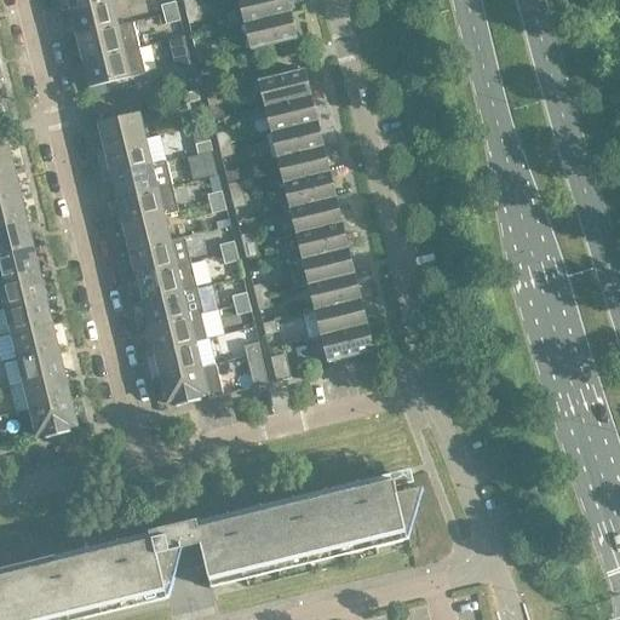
[(113,1),(112,0),(68,0),(70,11),(113,1)]
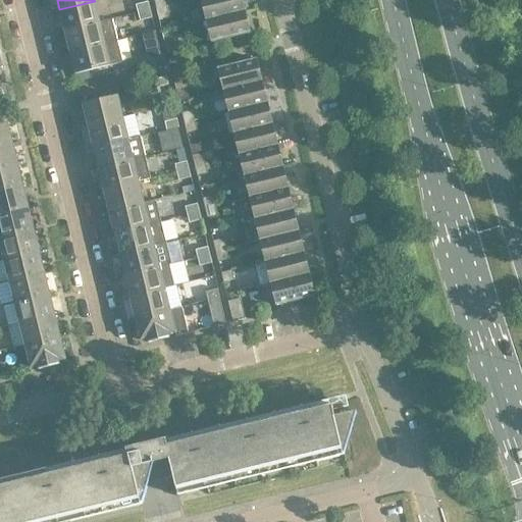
[(164,0),(153,0),(156,10),(167,7),(164,0)]
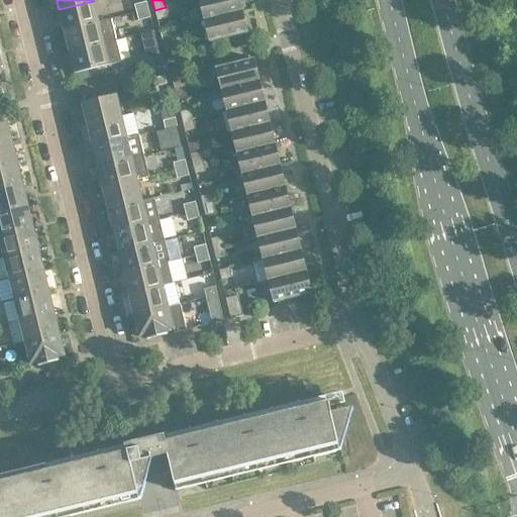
[(242,11),(239,0),(199,0),(205,20),(242,11)]
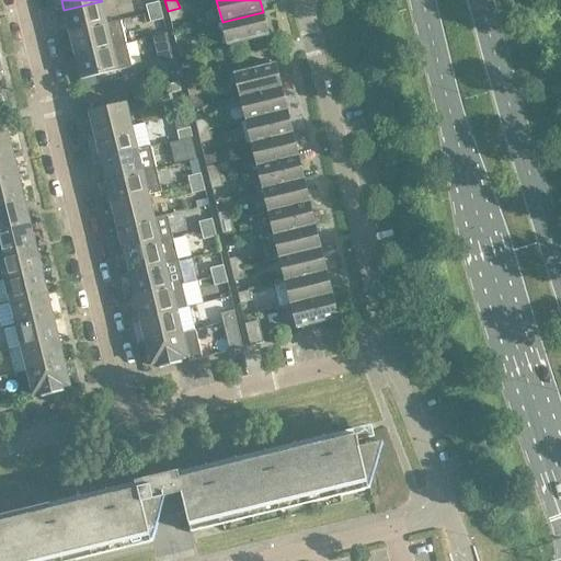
[(107,24),(102,1),(64,10),(70,33),(107,24)]
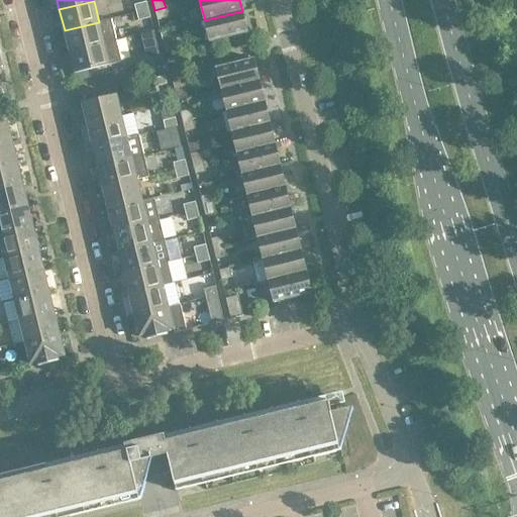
[(148,10),(146,2),(134,5),(136,12),(148,10)]
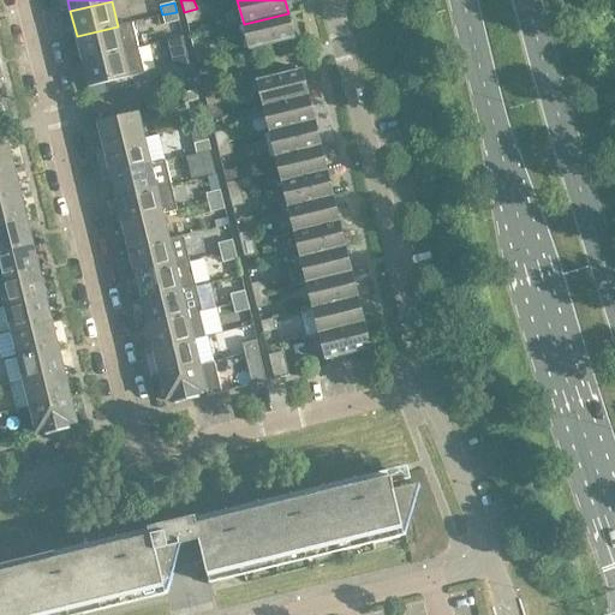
[(199,21),(197,9),(184,12),(187,24),(199,21)]
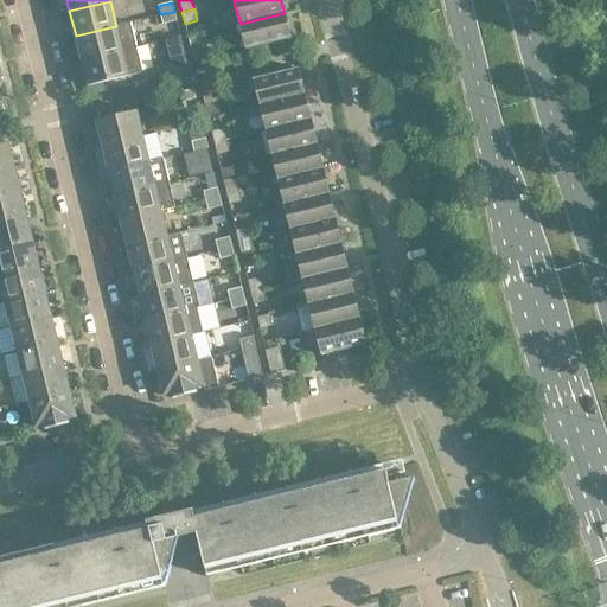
[(177,20),(174,12),(160,14),(163,24),(177,20)]
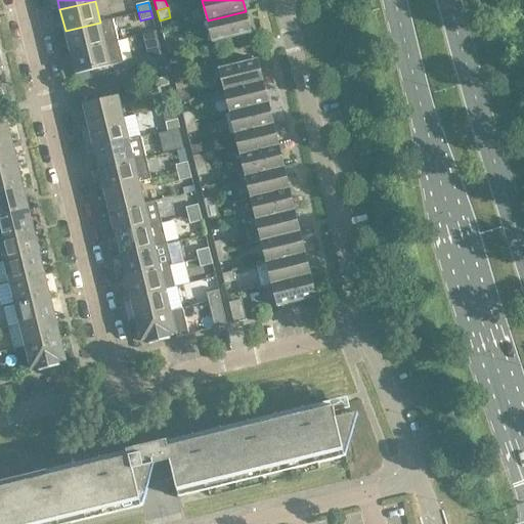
[(251,34),(246,11),(208,20),(213,43),(251,34)]
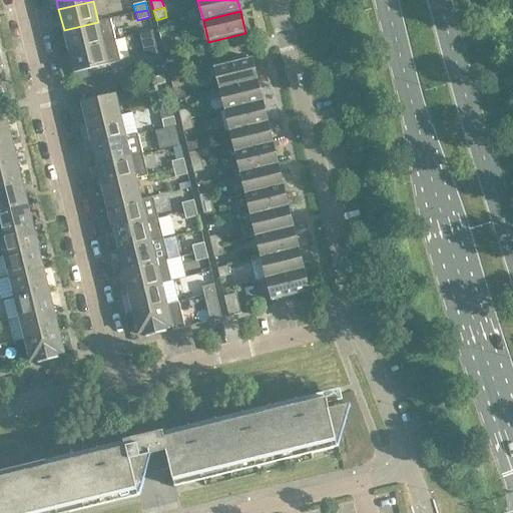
[(69,51),(103,43),(114,40),(109,19),(98,22),(64,30),(69,51)]
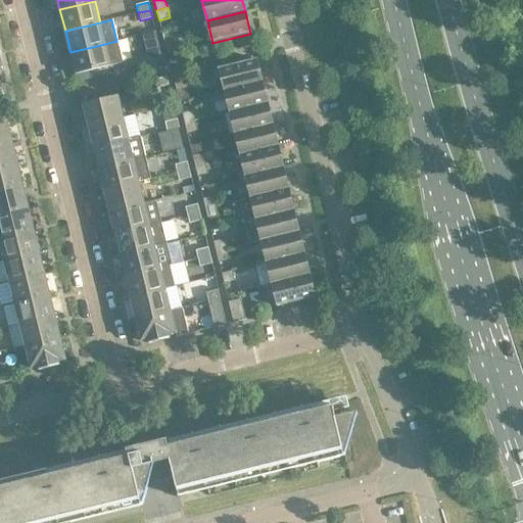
[(116,41),(105,44),(70,52),(76,75),(123,62),(116,41)]
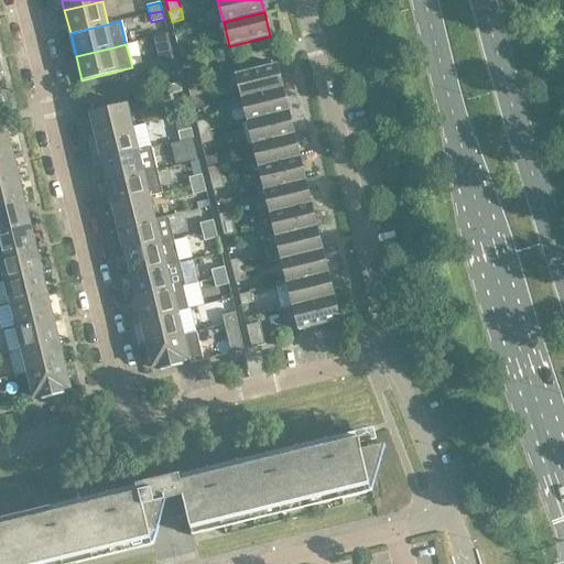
[(190,44),(177,46),(181,58),(192,55),(190,44)]
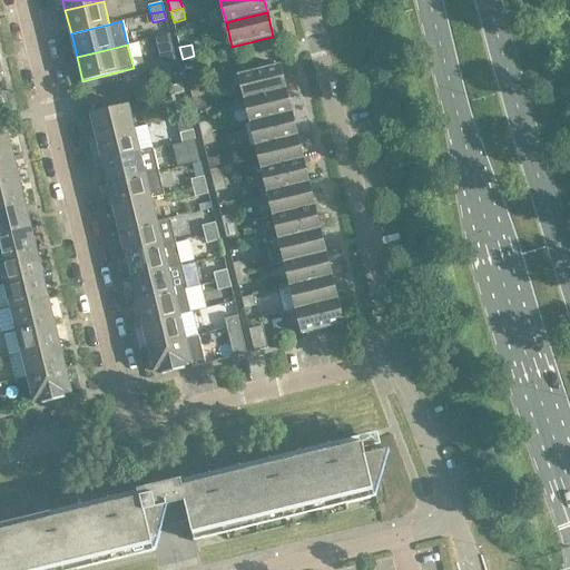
[(177,65),(174,52),(153,57),(156,70),(177,65)]
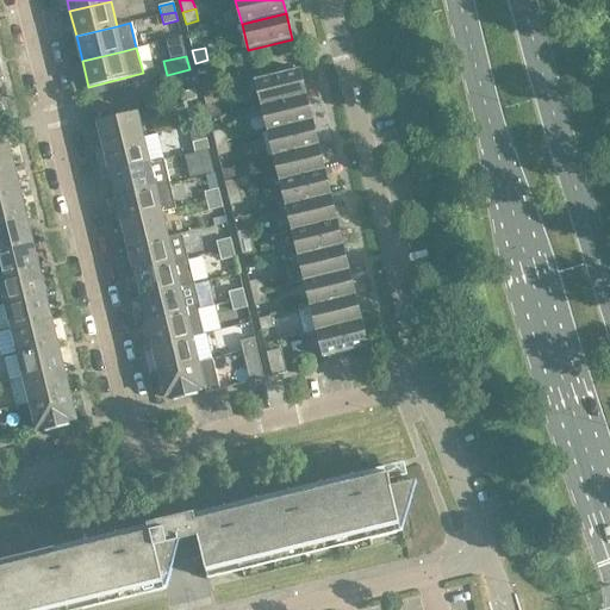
[(255,80),(262,106),(306,95),(299,69),(255,80)]
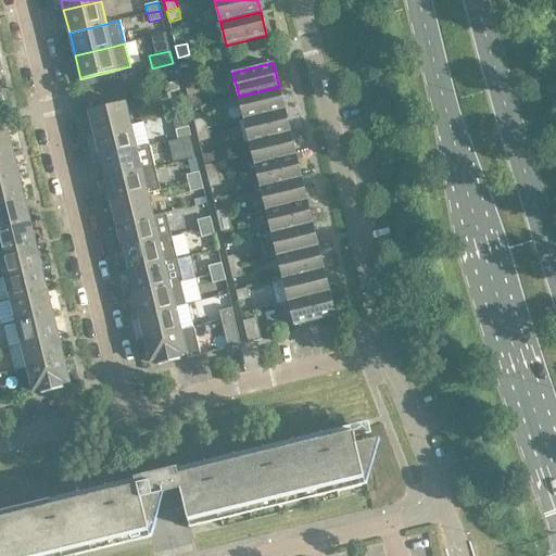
[(179,89),(177,80),(164,84),(166,91),(179,89)]
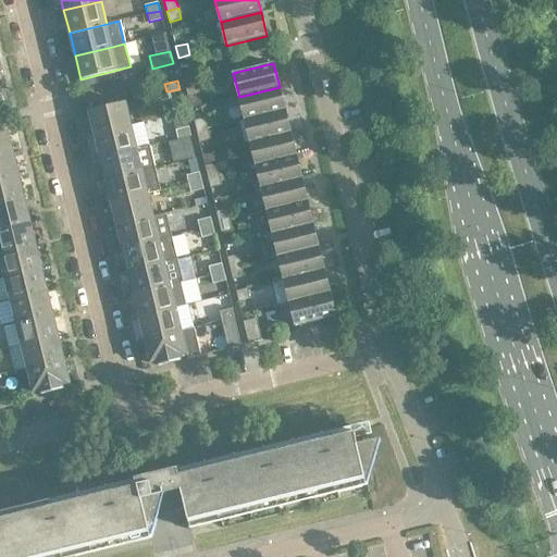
[(196,82),(185,85),(187,96),(199,93),(196,82)]
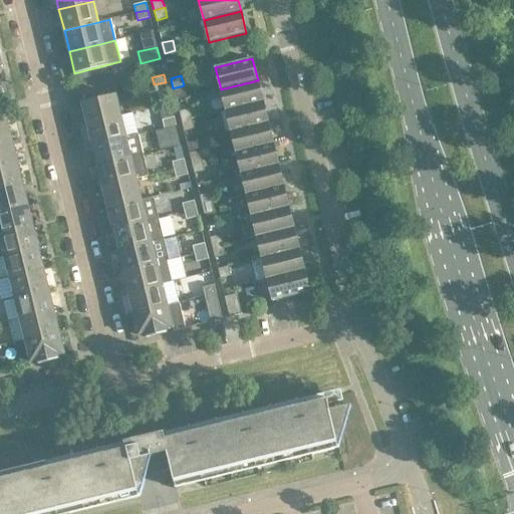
[(263,101),(258,80),(221,89),(226,110),(263,101)]
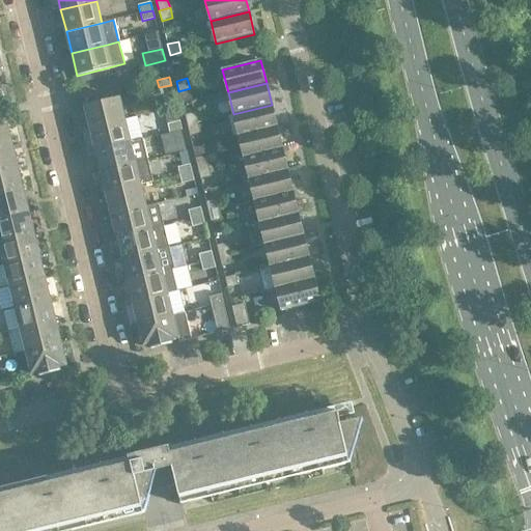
[(84,106),(89,128),(126,119),(119,96),(84,106)]
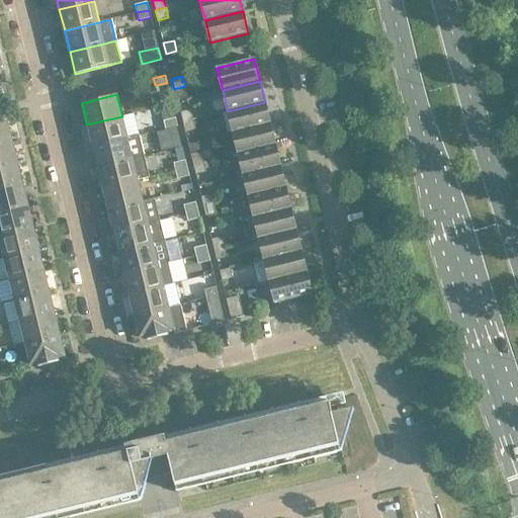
[(270,123),(265,102),(228,111),(233,133),(270,123)]
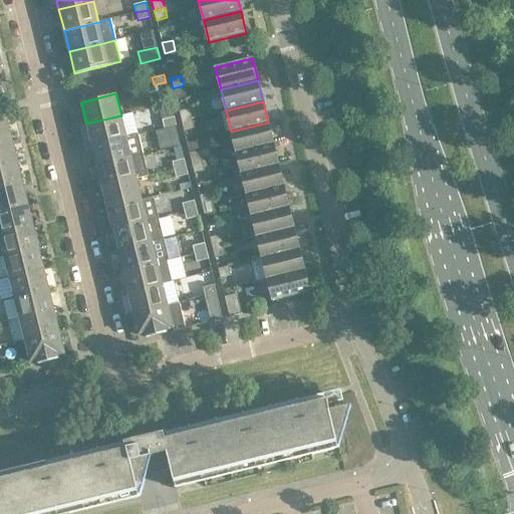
[(189,108),(179,111),(181,121),(192,118),(189,108)]
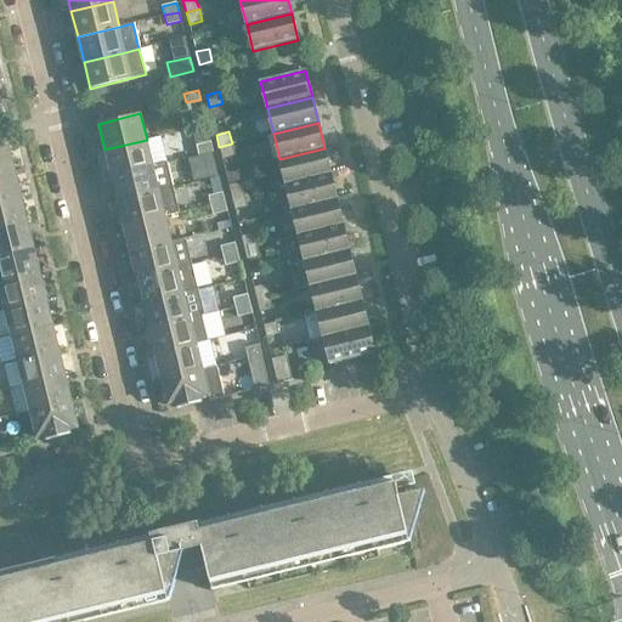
[(153,165),(147,140),(105,150),(112,175),(153,165)]
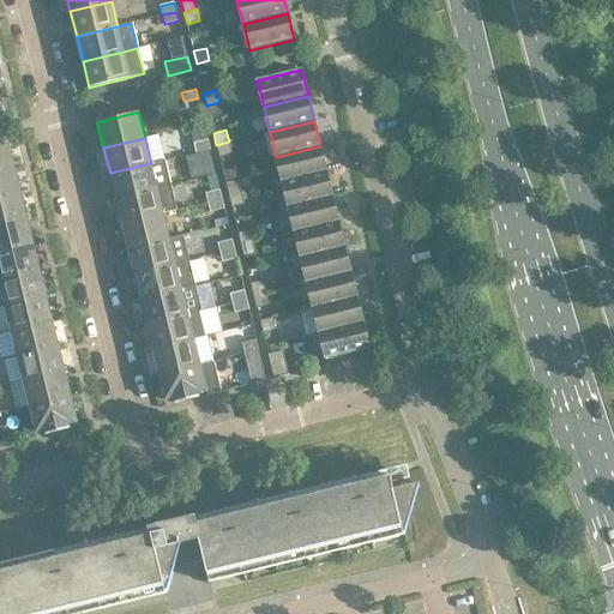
[(210,149),(208,139),(193,143),(196,152),(210,149)]
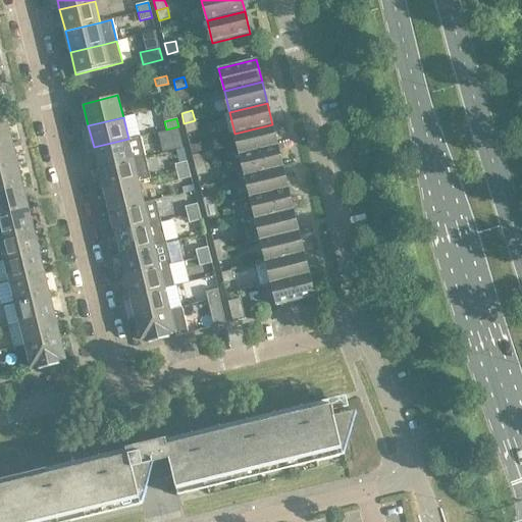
[(197,131),(195,120),(184,123),(187,134),(197,131)]
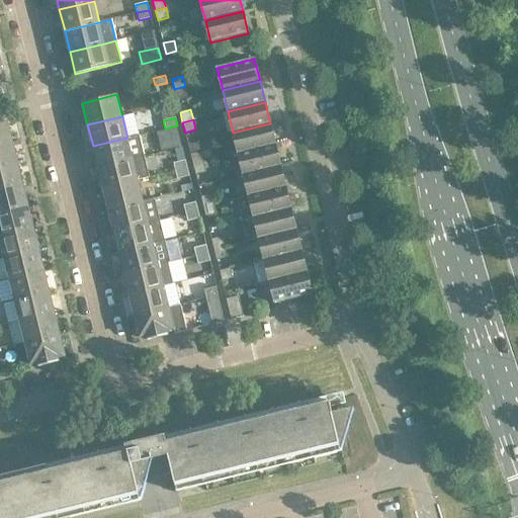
[(0,122),(0,146),(13,143),(7,121),(0,122)]
